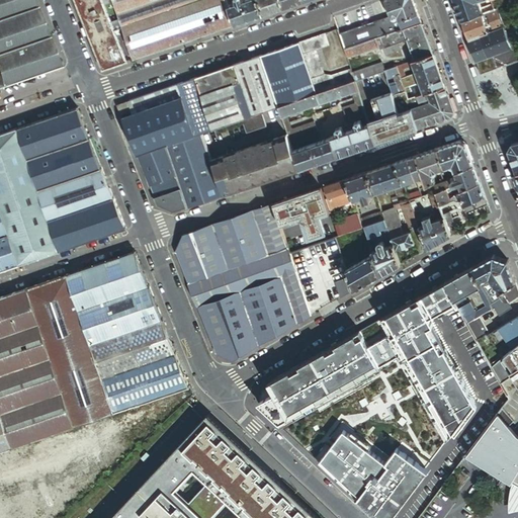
[(34,0),(0,0),(0,17),(37,5),(34,0)]
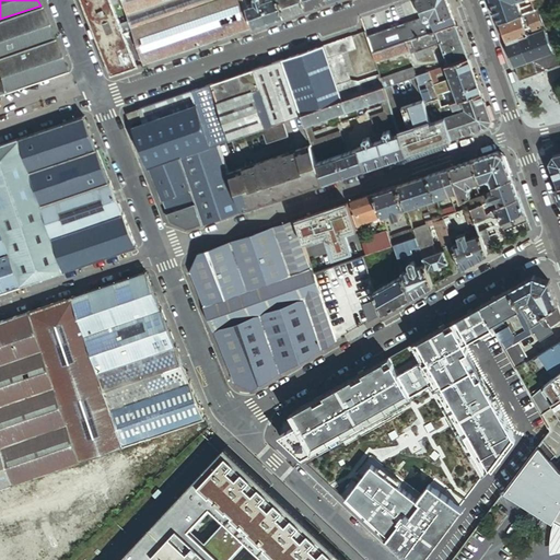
[(129,12),(125,0),(82,0),(112,74),(146,62),(133,25),(129,12)]
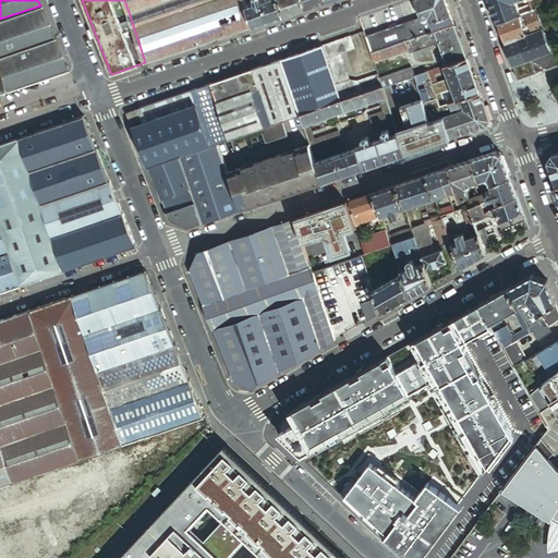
[(243,0),(124,0),(129,12),(165,0),(204,0),(205,1),(133,25),(145,62),(253,26),(246,5),(243,0)]
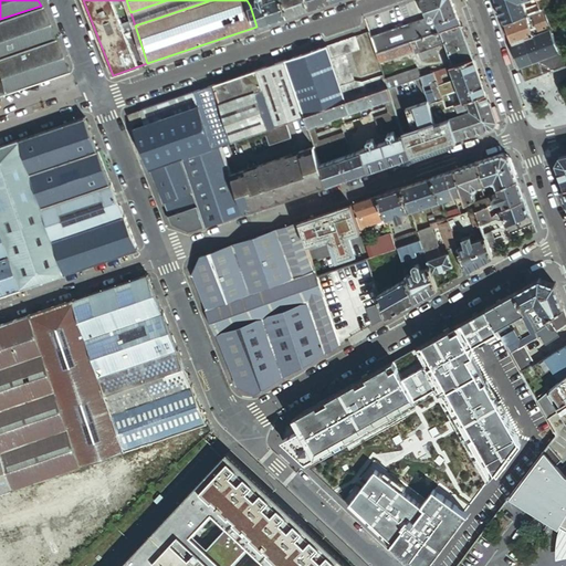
[(167,0),(130,12),(135,25),(208,1),(207,0),(167,0)]
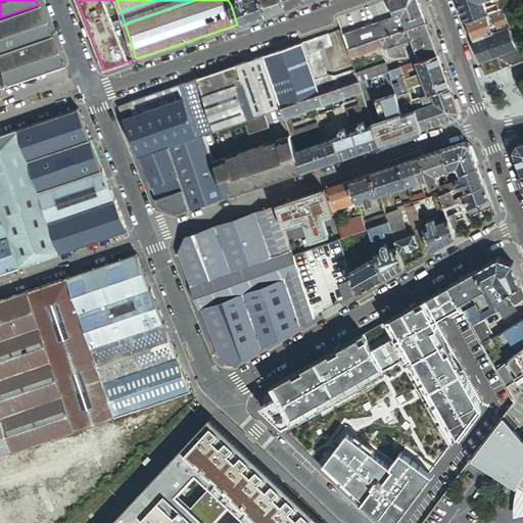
[(238,0),(239,2),(231,5),(237,25),(267,14),(260,0),(245,0),(244,0),(238,0)]
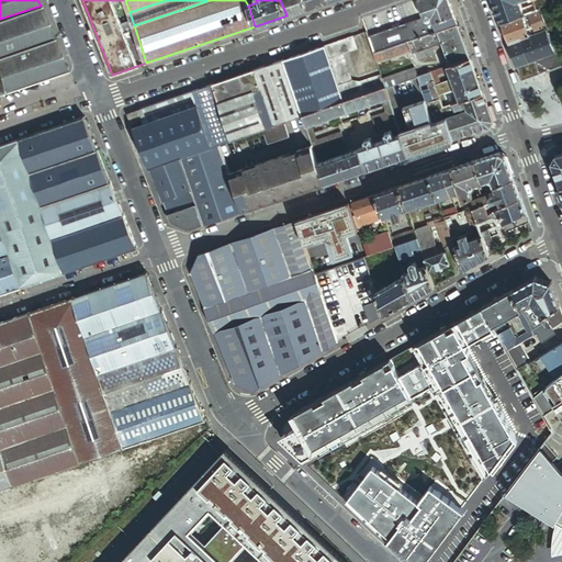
[(280,0),(287,15),(307,8),(304,0),(280,0)]
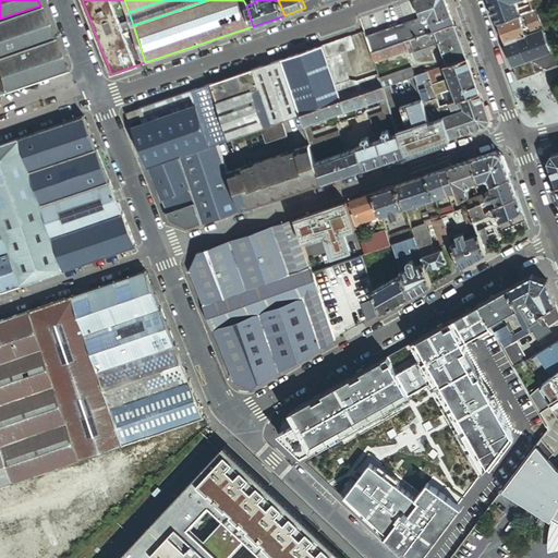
[(429,33),(435,32),(455,25),(446,0),(414,0),(422,19),(422,20),(423,20),(423,21),(424,21),(425,21),(426,21),(427,21),(427,20),(428,20),(428,19),(428,17),(432,25),(428,26),(428,27),(427,27),(427,28),(427,29),(427,31),(427,32),(428,32),(428,33),(429,33)]
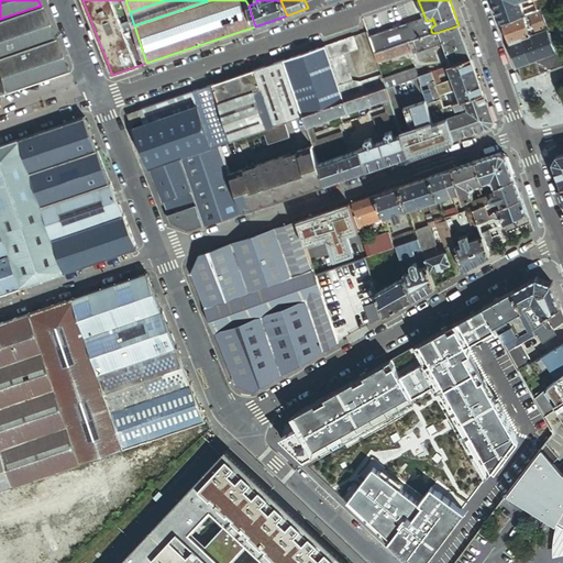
[(493,0),(501,23),(526,14),(525,9),(522,3),(525,2),(523,0),(493,0)]
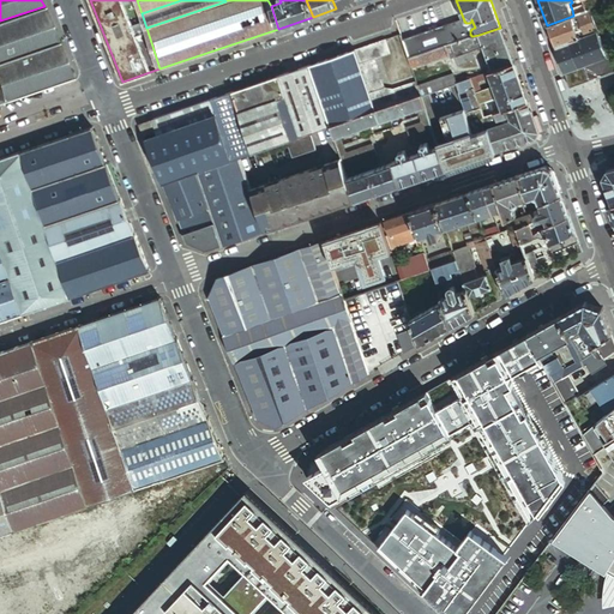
[(583,12),(587,11),(582,0),(573,0),(575,2),(579,7),(581,12),(583,12)]
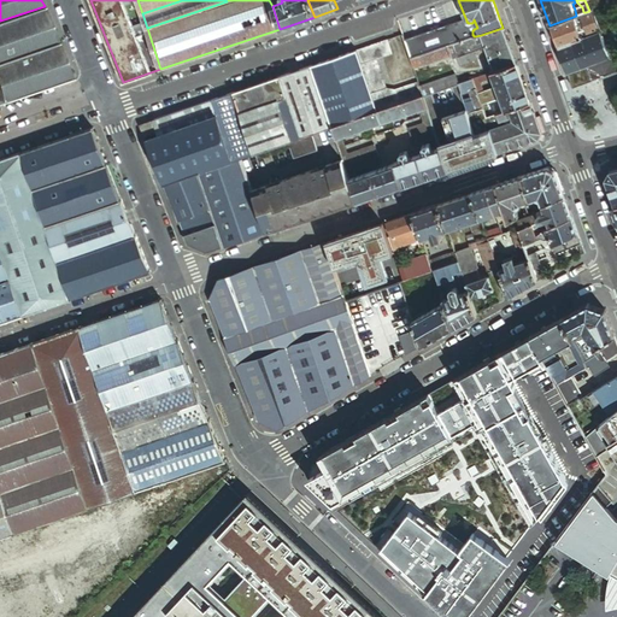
[(591,10),(595,9),(592,0),(585,0),(589,11),(591,10)]
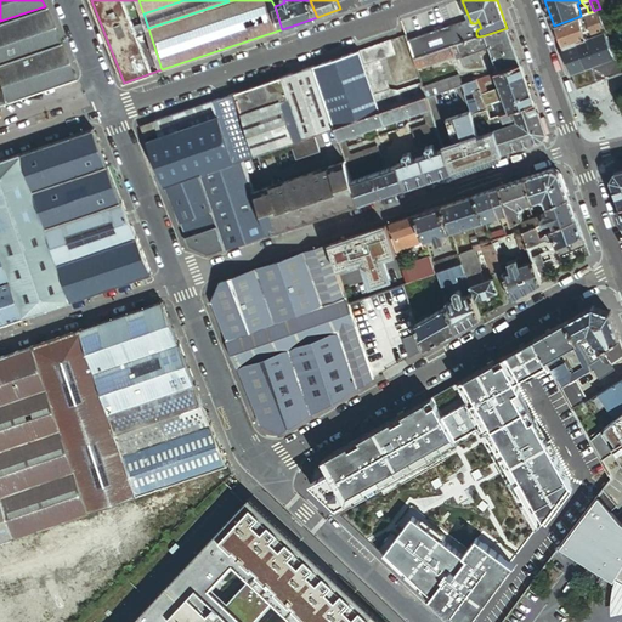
[(0,61),(58,43),(45,6),(0,21),(0,61)]
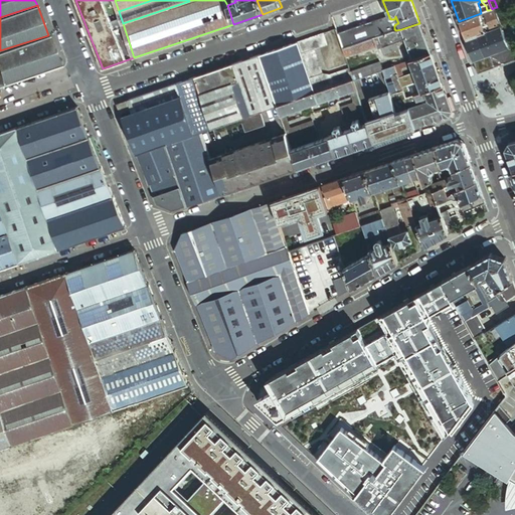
[(497,18),(493,8),(492,9),(489,10),(492,19),(497,18)]
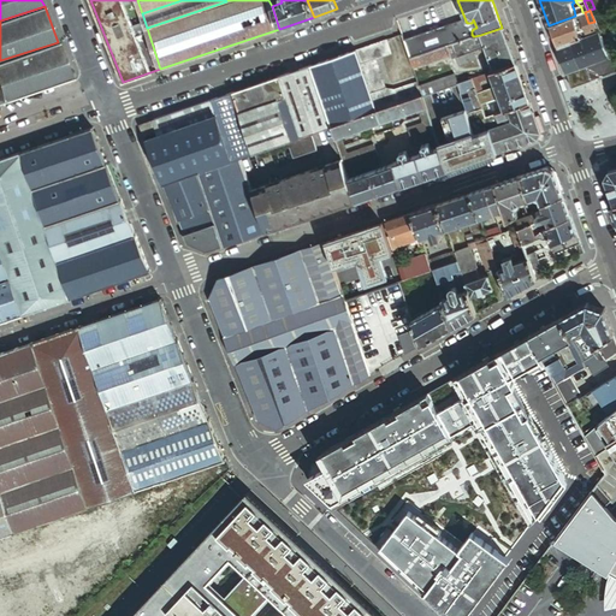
[(575,16),(579,27),(588,23),(585,12),(582,12),(575,16)]
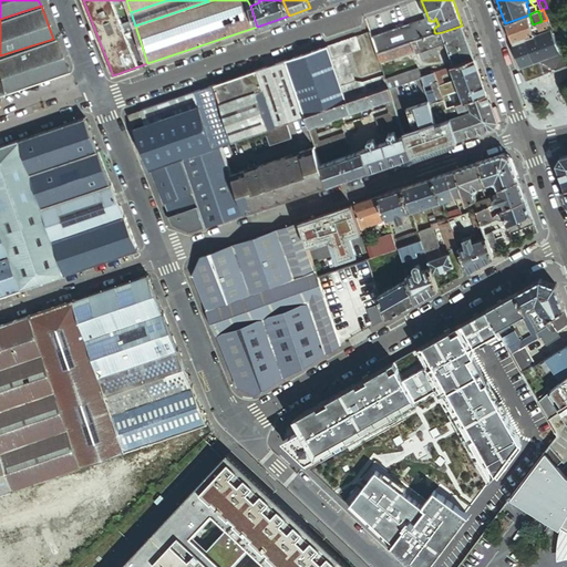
[(533,24),(529,14),(505,23),(513,44),(536,35),(533,24)]
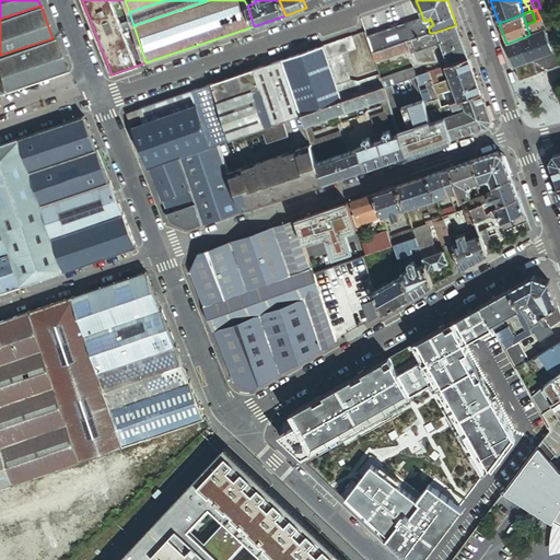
[(529,35),(544,30),(540,20),(535,21),(526,24),(529,35)]
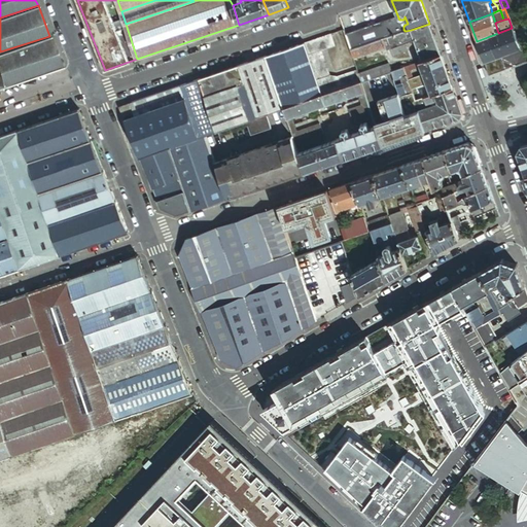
[(429,24),(411,30),(415,41),(422,62),(442,55),(429,24)]
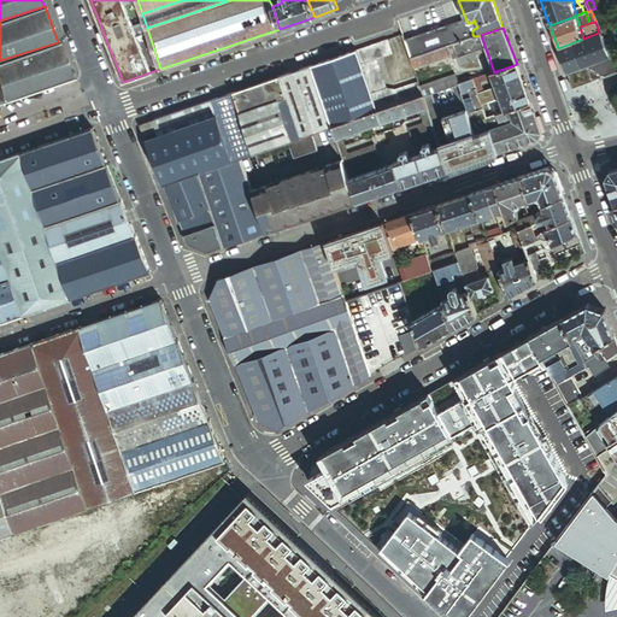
[(418,42),(423,54),(446,46),(450,45),(453,43),(464,40),(463,36),(460,29),(418,42)]
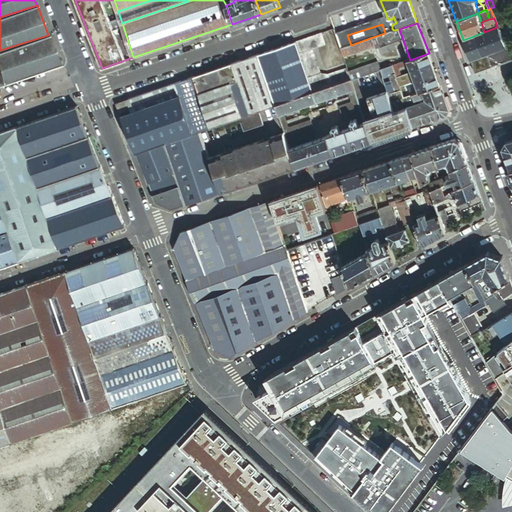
[(341,48),(351,45),(347,35),(344,25),(334,29),(341,48)]
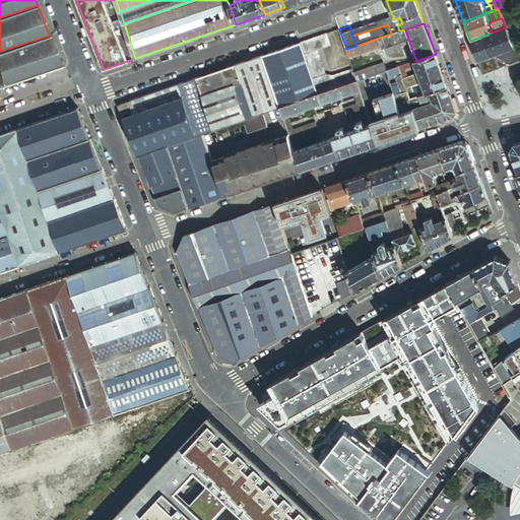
[(478,63),(514,50),(505,27),(492,33),(470,41),(478,63)]
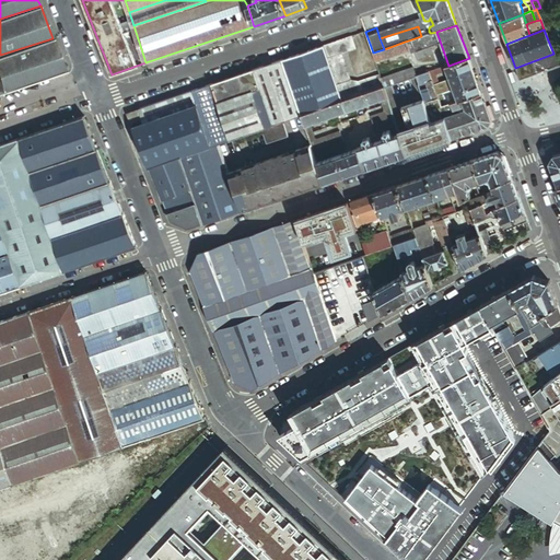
[(421,36),(411,39),(416,53),(418,51),(419,55),(432,50),(431,47),(441,44),(436,32),(431,33),(421,36)]
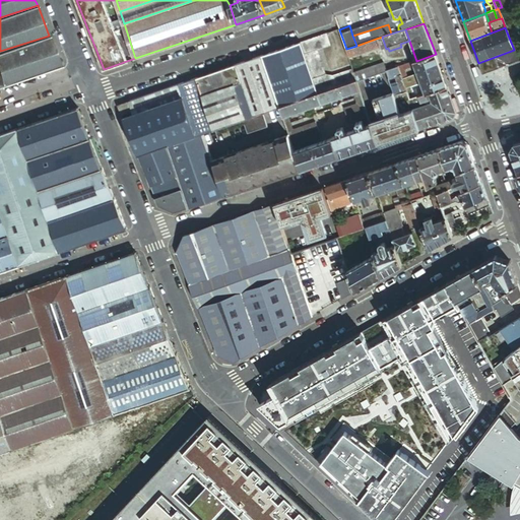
[(318,94),(356,81),(354,73),(352,69),(333,76),(326,75),(317,51),(330,46),(326,34),(300,43),(318,94)]
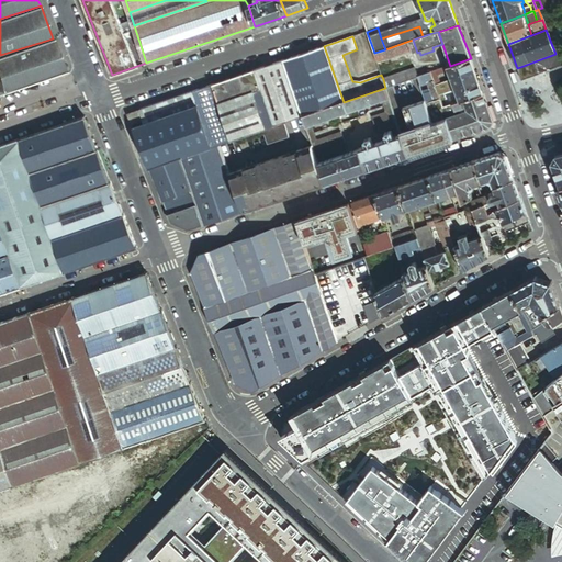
[(53,38),(0,55),(0,80),(4,92),(67,71),(53,38)]
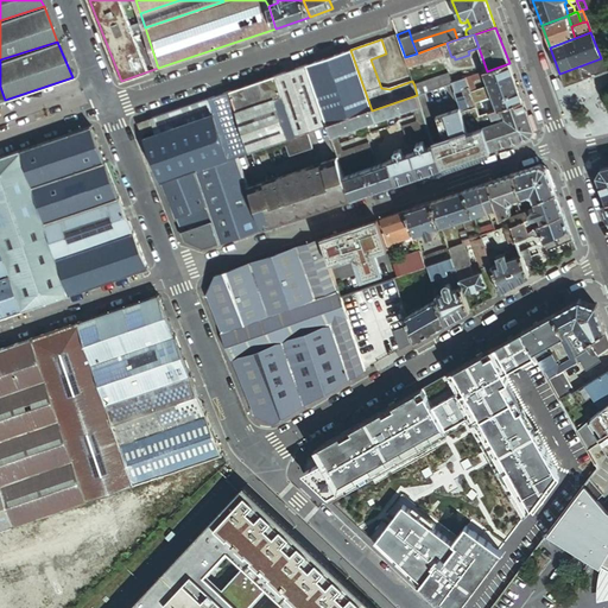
[(447,43),(443,44),(447,58),(449,57),(451,65),(456,64),(455,59),(454,56),(451,57),(447,43)]
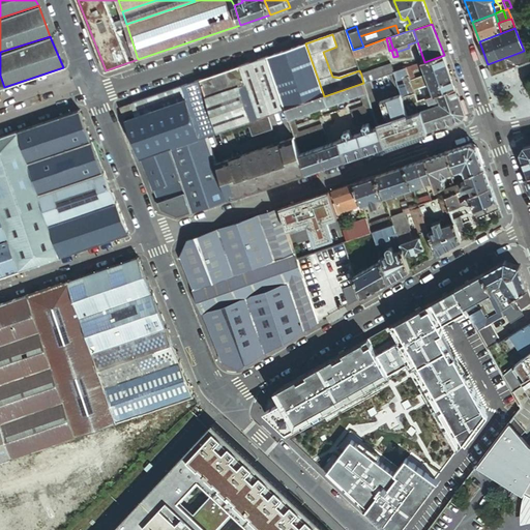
[(383,39),(363,47),(353,50),(355,58),(386,48),(383,39)]
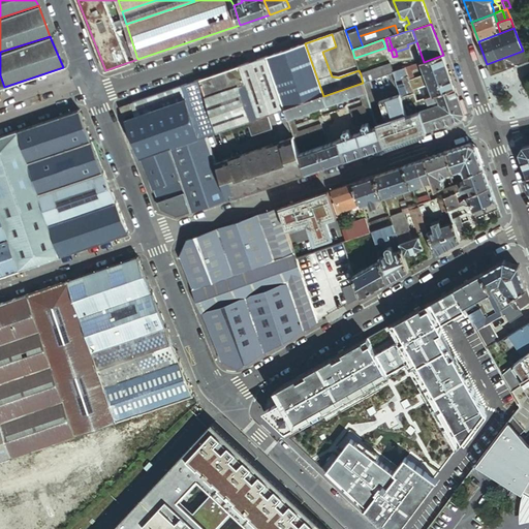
[(284,110),(323,96),(305,43),(267,57),(284,110)]
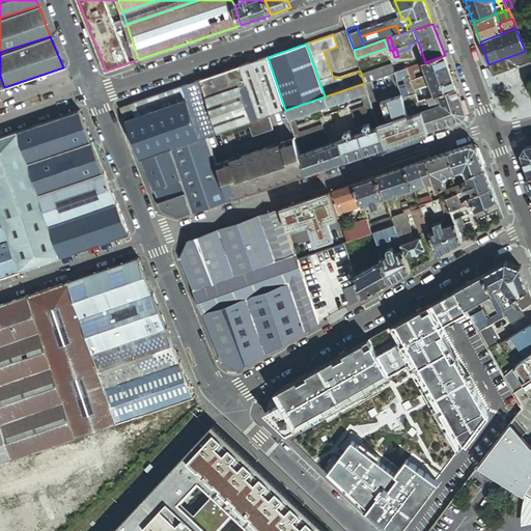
[(529,62),(525,52),(525,51),(488,64),(493,76),(529,62)]
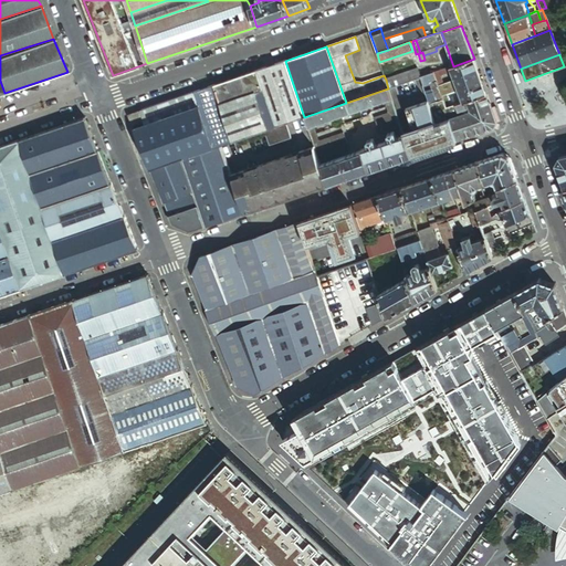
[(486,94),(474,59),(453,66),(451,66),(453,72),(456,80),(444,83),(443,84),(447,95),(460,91),(463,102),(486,94)]
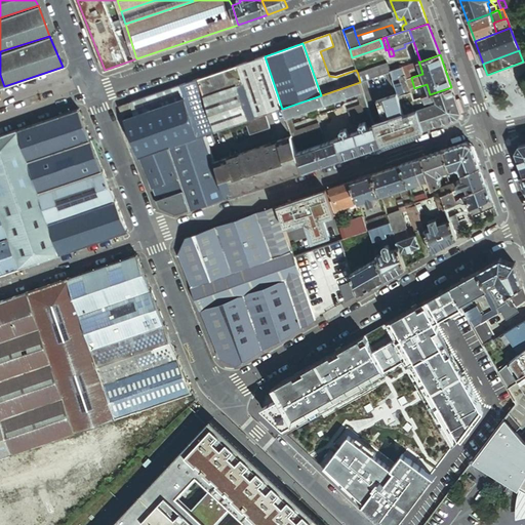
[(266,114),(282,109),(265,56),(237,66),(243,84),(204,97),(215,130),(245,121),(263,115),(266,114)]
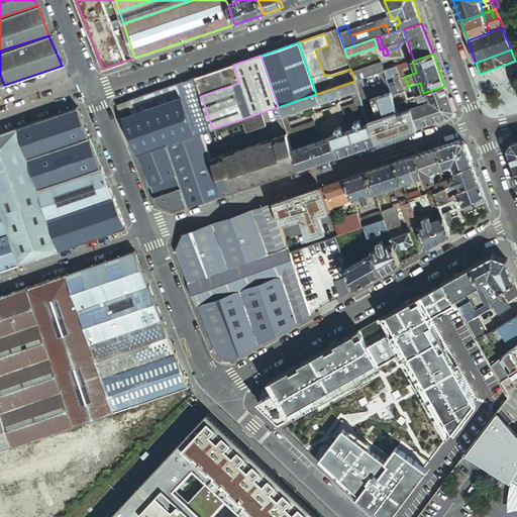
[(406,76),(404,69),(414,66),(412,61),(396,66),(399,73),(401,78),(405,77),(406,76)]
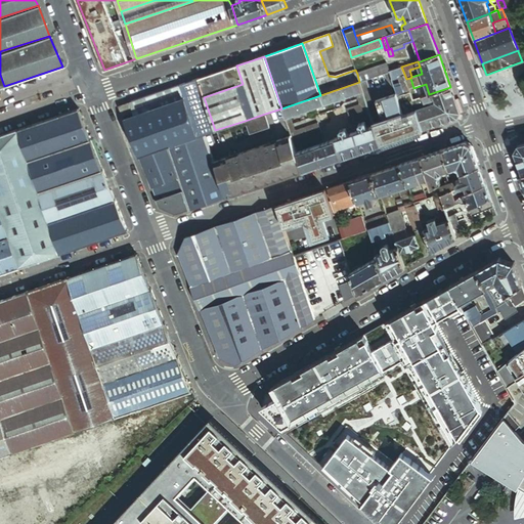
[(359,82),(390,72),(387,63),(357,74),(359,82)]
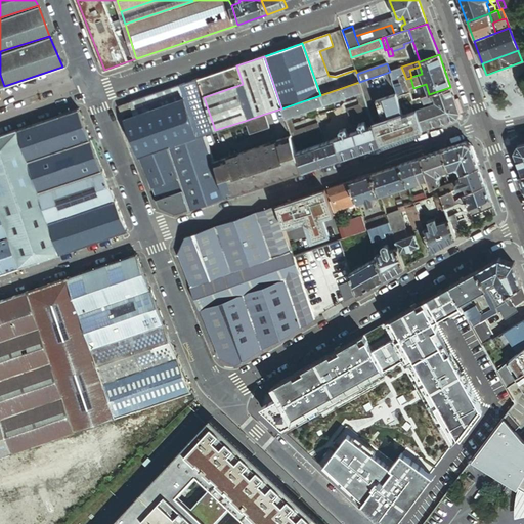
[(236,66),(198,79),(199,81),(204,97),(243,84),(236,66)]
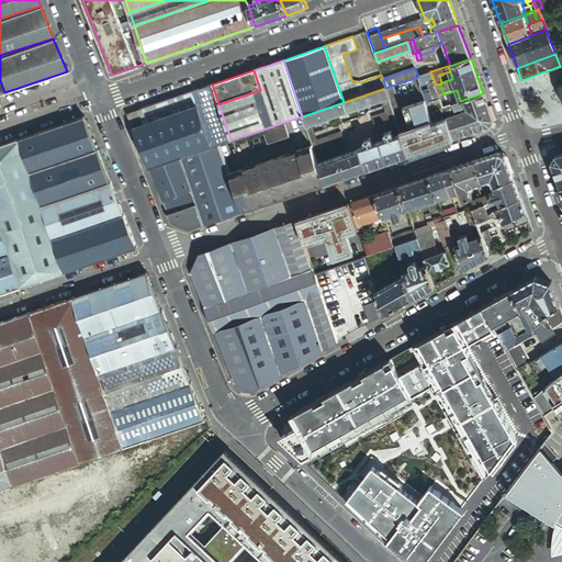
[(434,79),(430,71),(418,77),(420,85),(434,79)]
